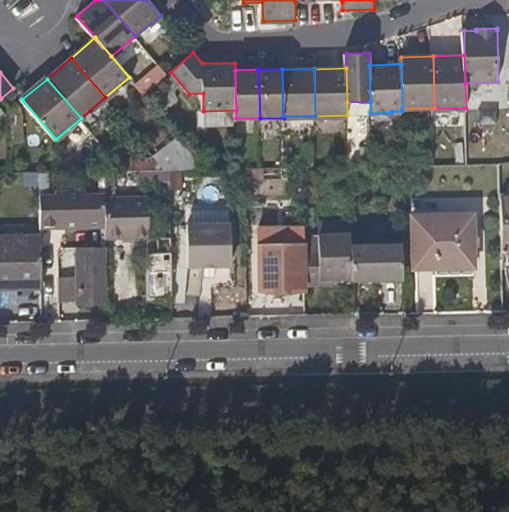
[(167,80),(150,94),(166,112),(182,98),(167,80)]
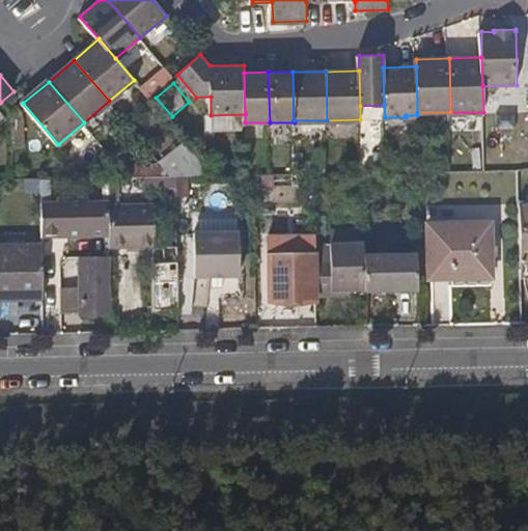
[(25,117),(12,117),(15,147),(26,148),(25,117)]
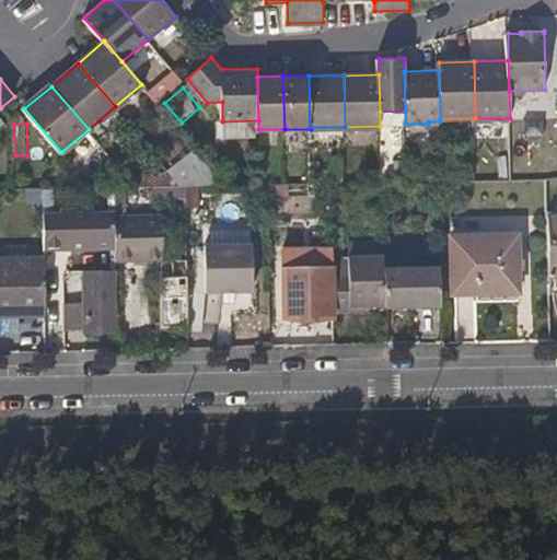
[(175,189),(215,185),(211,158),(172,162),(175,189)]
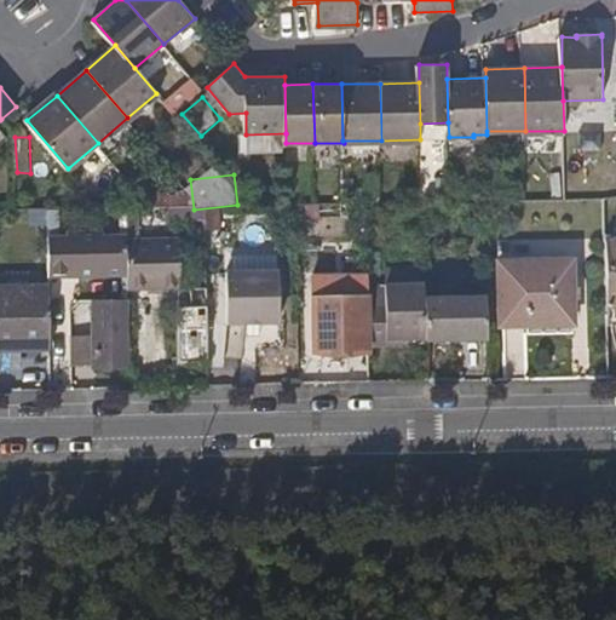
[(62,207),(49,207),(49,236),(63,236),(62,207)]
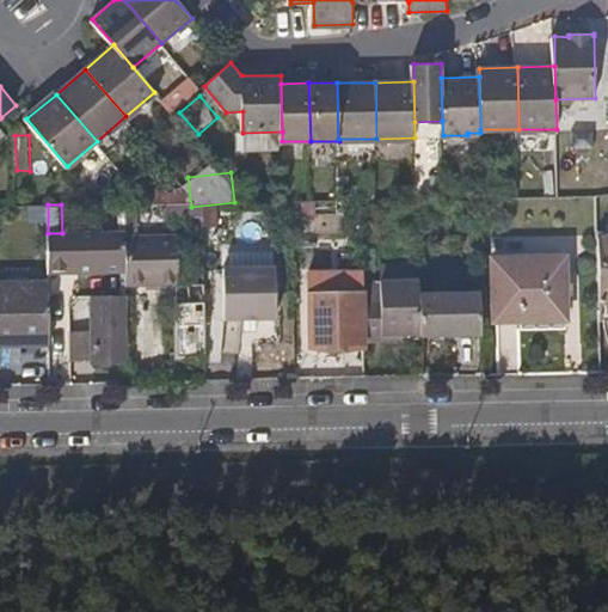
[(62,233),(48,233),(49,271),(127,270),(127,234),(127,233),(104,231),(104,227),(68,228),(68,233),(62,233)]
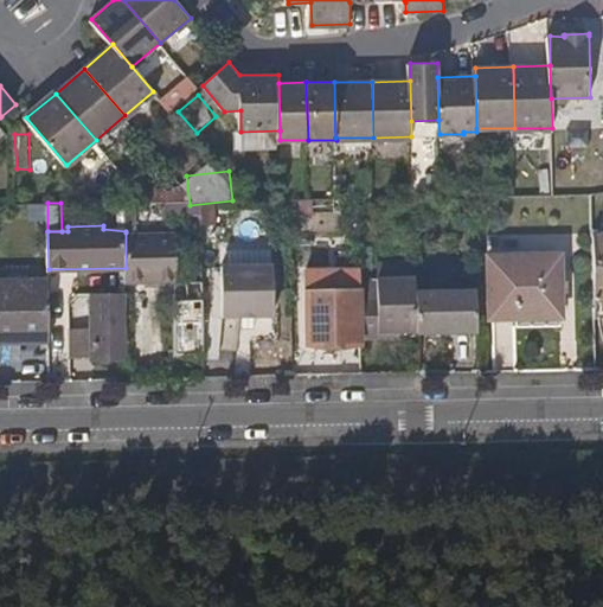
[(177,232),(126,232),(126,268),(127,282),(179,281),(177,232)]
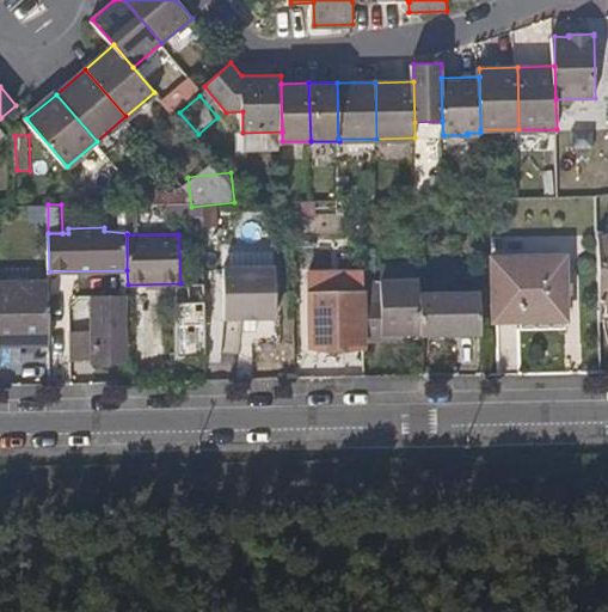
[(566,255),(493,257),(495,322),(523,320),(569,319),(566,255)]
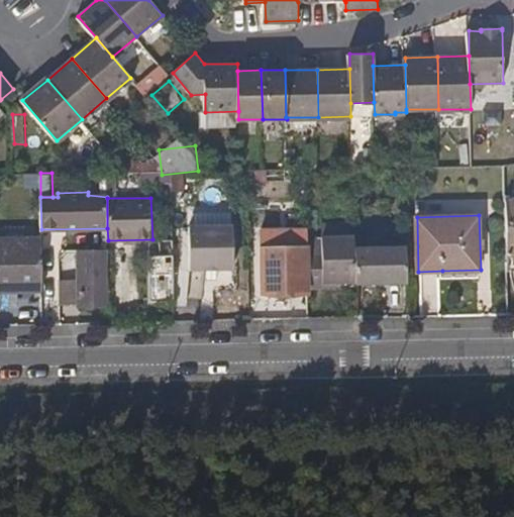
[(232,225),(190,225),(190,269),(233,269),(232,225)]
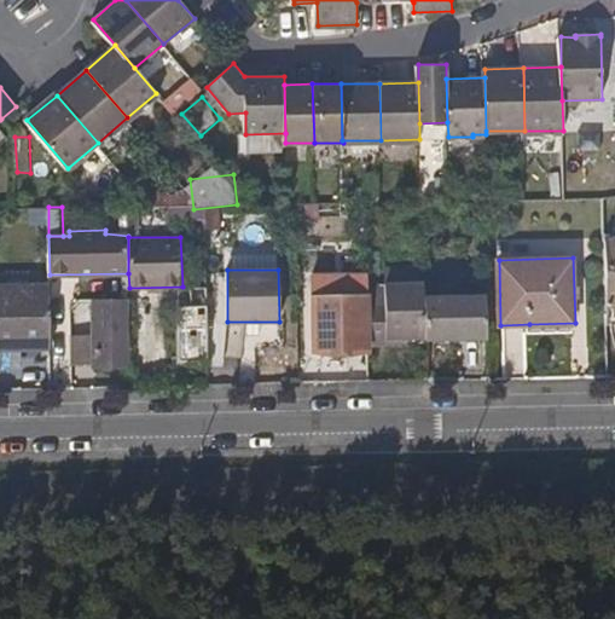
[(337,278),(314,278),(313,296),(338,295),(337,278)]
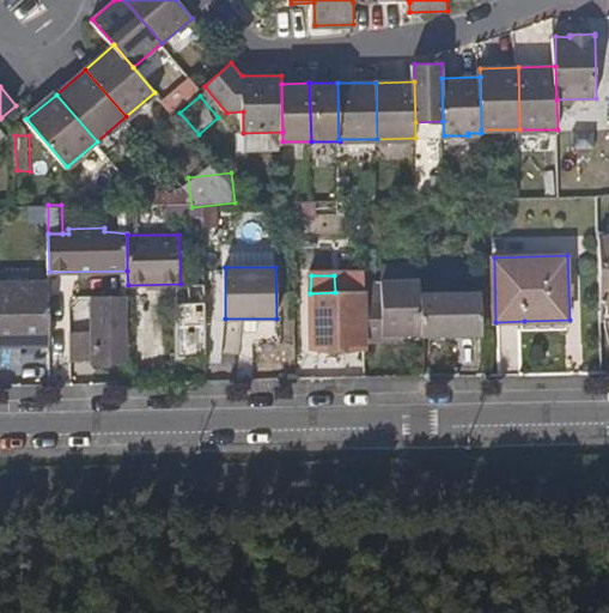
[(421,279),(382,280),(383,337),(422,334),(422,296),(421,279)]
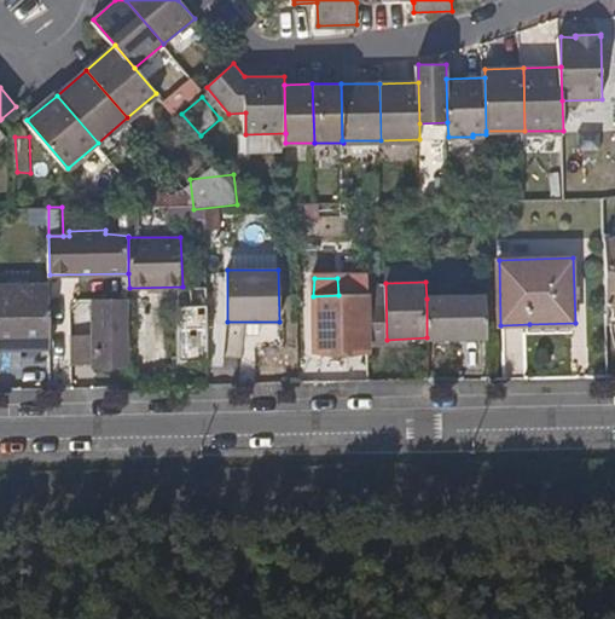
[(50,285),(0,285),(0,347),(10,347),(10,336),(51,336),(50,285)]
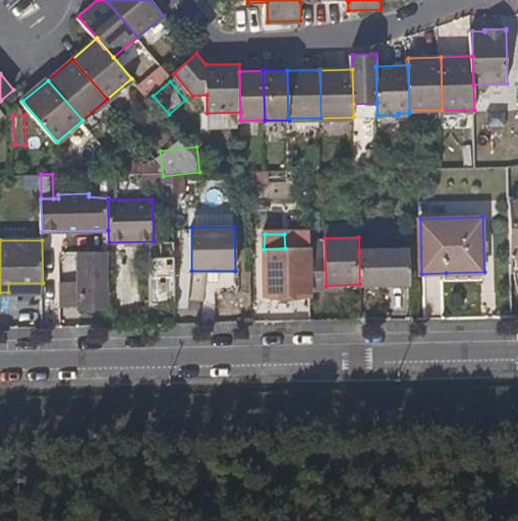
[(285,248),(264,249),(265,295),(312,294),(311,248),(285,248)]
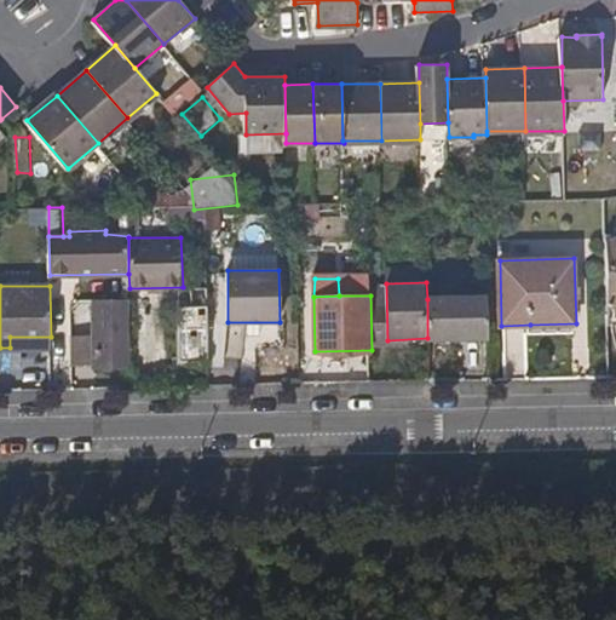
[(487,297),(427,299),(427,338),(488,338),(487,297)]
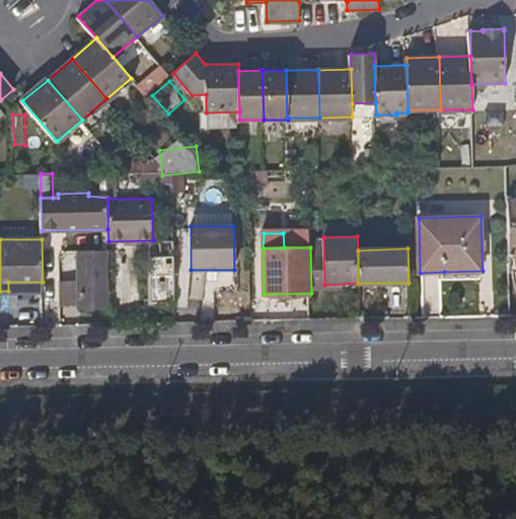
[(78,281),(60,281),(61,306),(109,305),(108,249),(78,250),(78,281)]
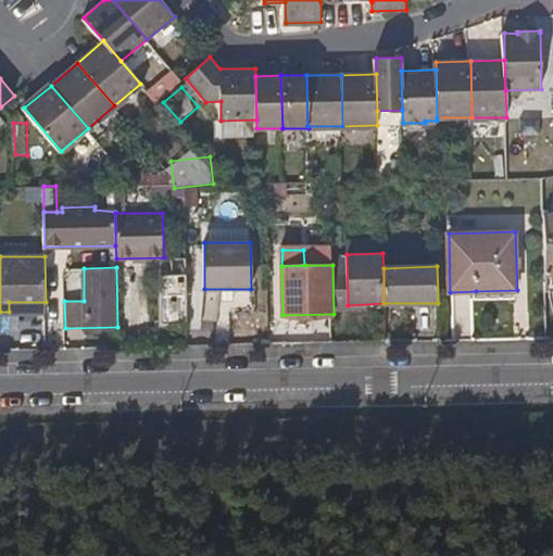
[(187,276),(162,276),(163,323),(187,323),(187,276)]
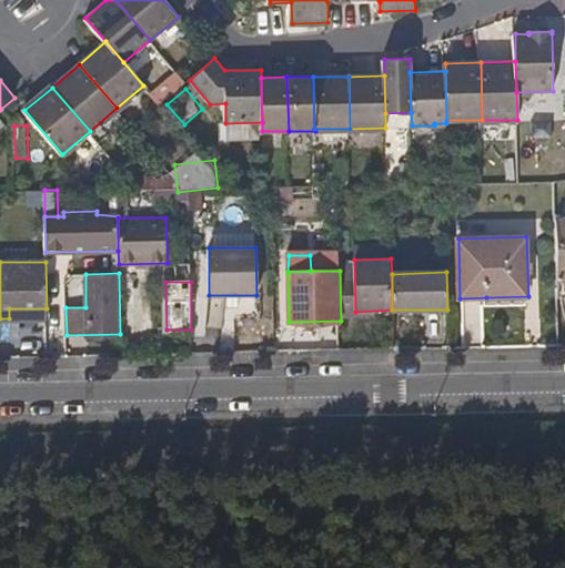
[(528,296),(486,297),(486,307),(528,306),(528,296)]
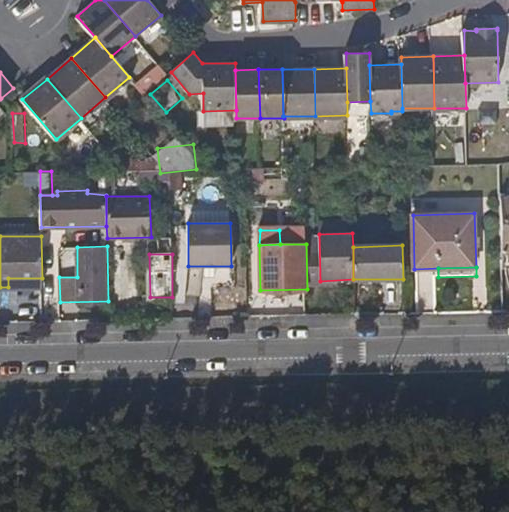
[(42,278),(8,278),(8,287),(42,287),(42,278)]
